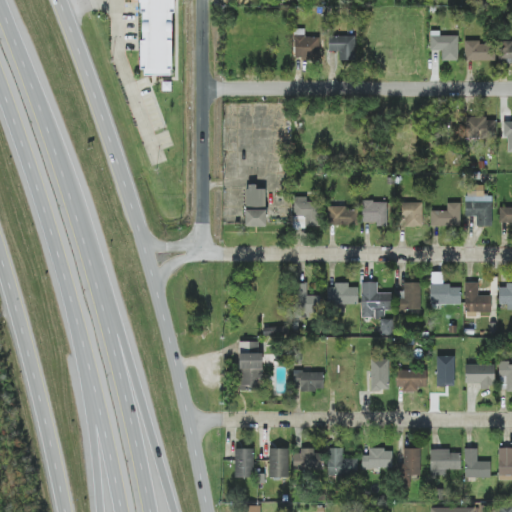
[(139,0),(139,3),(140,3),(140,13),(143,13),(143,41),(140,41),(140,69),(144,69),(144,76),(170,76),(170,69),(172,69),(172,13),(174,13),(174,0),(139,0)]
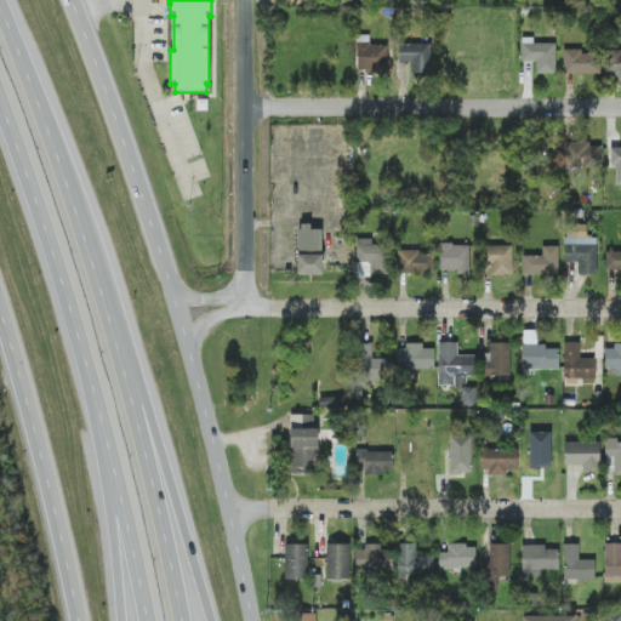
[(536,62),(536,74),(556,74),(556,44),(534,44),(534,38),(523,38),(522,61),(536,62)]
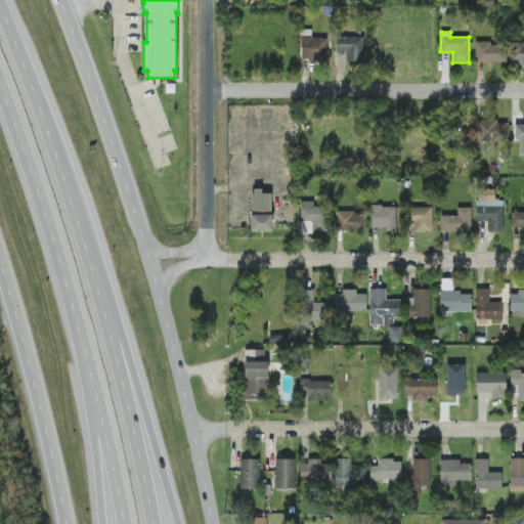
[(302,61),(328,60),(326,37),(301,37),(302,61)]
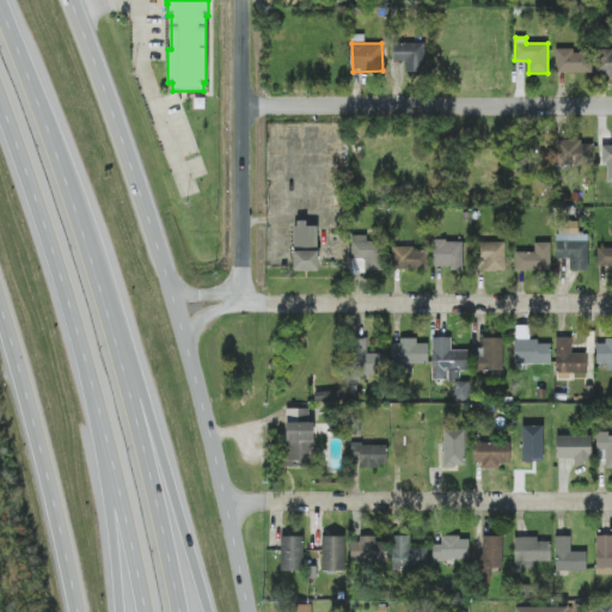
[(393,62),(407,62),(407,72),(426,72),(426,43),(393,43),(393,62)]
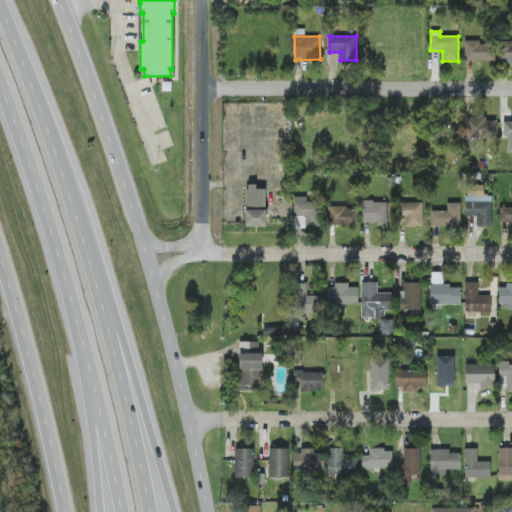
[(511,40),(500,41),(500,63),(511,62),(511,40)]
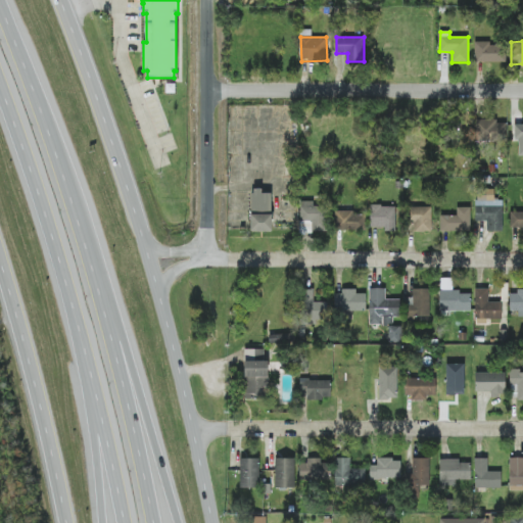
[(475,42),(475,62),(507,62),(506,45),(490,45),(490,42),(475,42)]
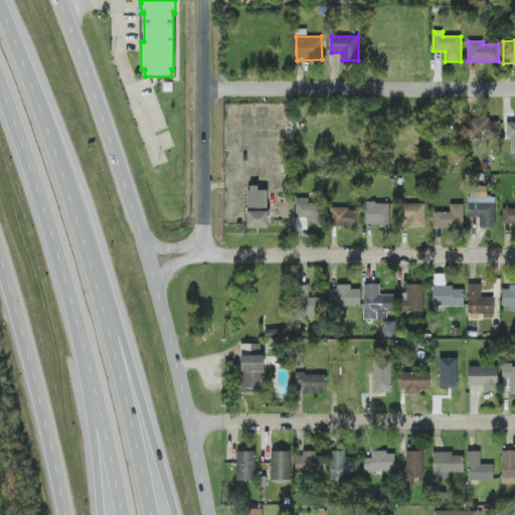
[(467,120),(468,140),(496,139),(496,119),(467,120)]
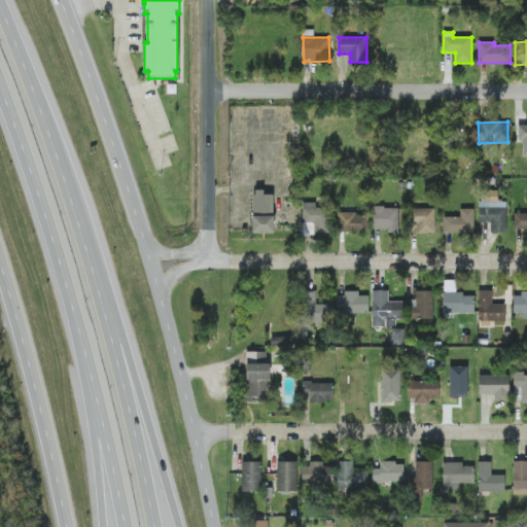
[(526,156),(526,124),(519,125),(518,143),(523,143),(522,157),(526,156)]
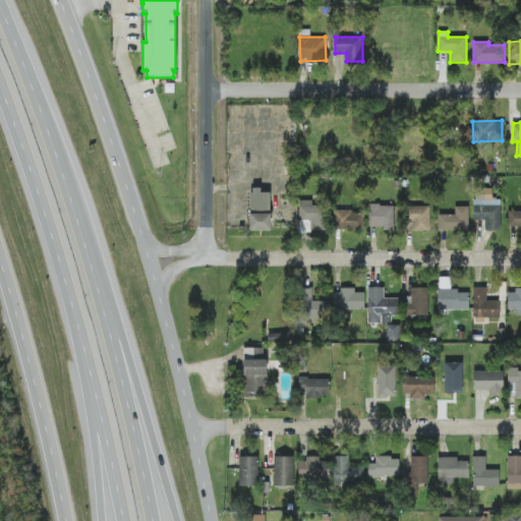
[(271,192),(262,192),(262,188),(251,188),(251,212),(271,212),(271,192)]
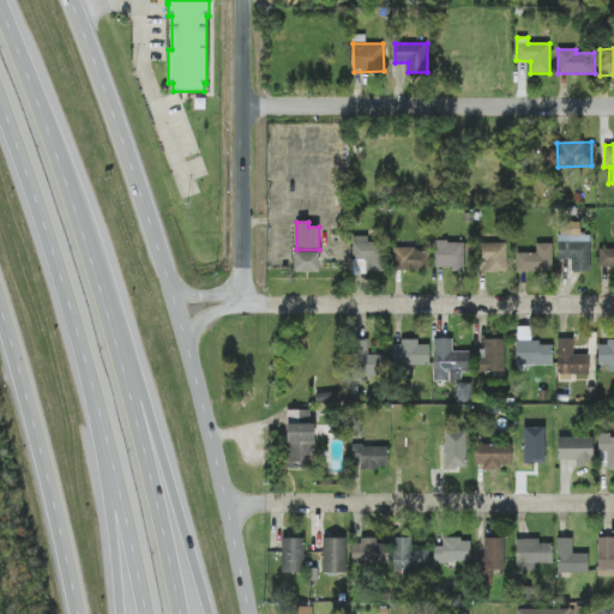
[(559,260),(571,259),(572,271),(590,271),(590,235),(571,235),(571,230),(558,230),(559,260)]
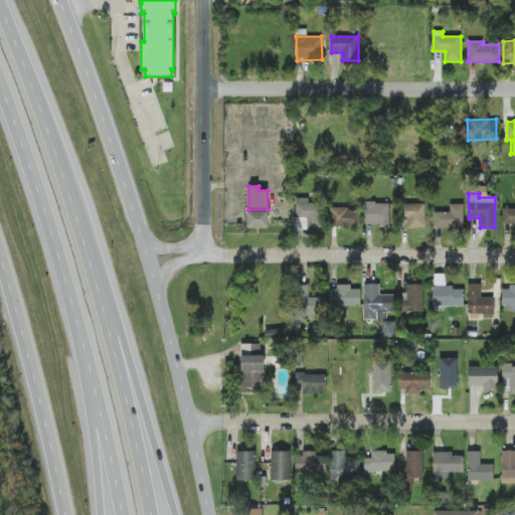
[(296,228),(319,228),(319,203),(307,203),(307,197),(295,197),(296,228)]
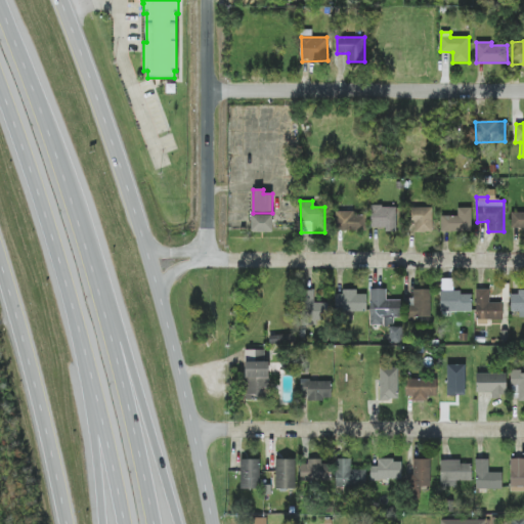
[(369,227),(385,228),(385,231),(396,231),(396,207),(370,206),(369,227)]
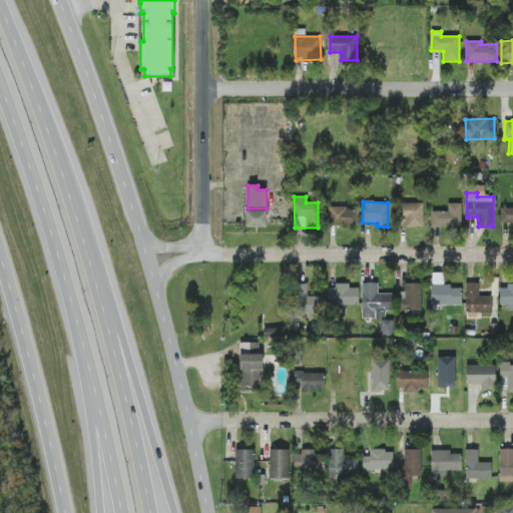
[(404,227),(424,227),(423,202),(404,203),(404,227)]
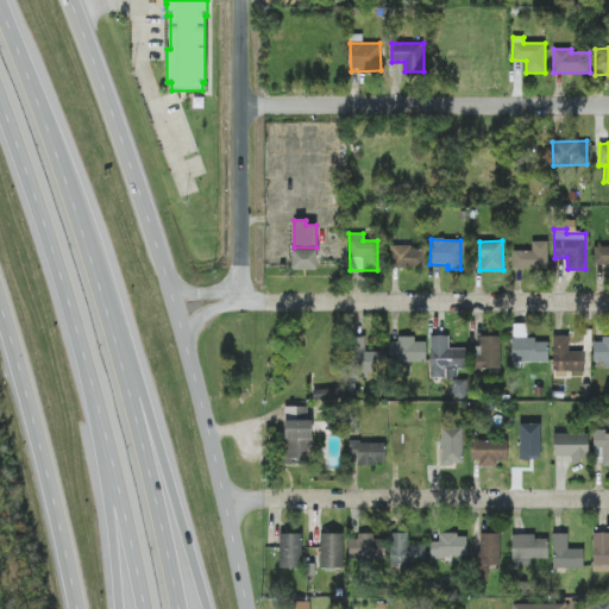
[(547,242),(532,242),(532,251),(513,251),(513,270),(548,269),(547,242)]
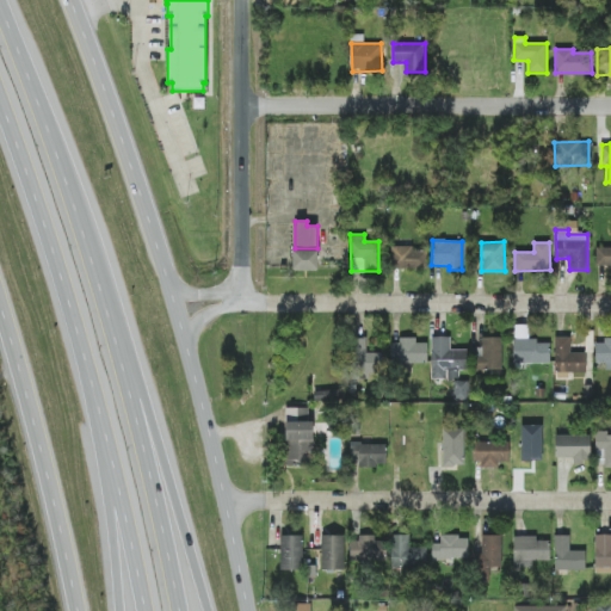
[(425,269),(425,248),(392,247),(392,269),(425,269)]
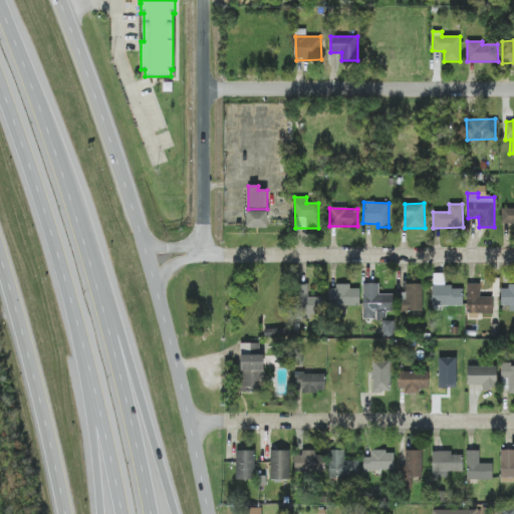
[(513,208),(501,209),(501,225),(513,225),(513,208)]
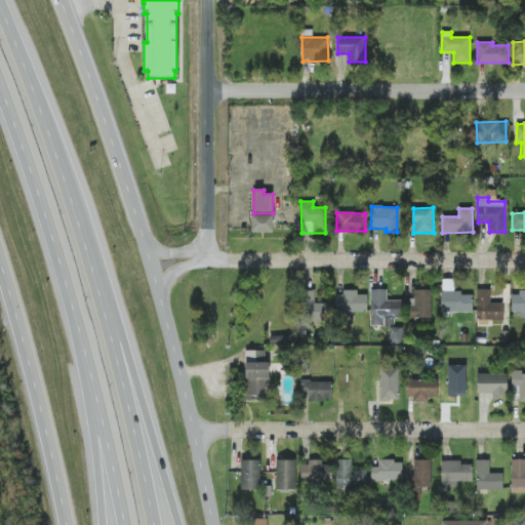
[(274,232),(273,215),(251,215),(252,233),(274,232)]
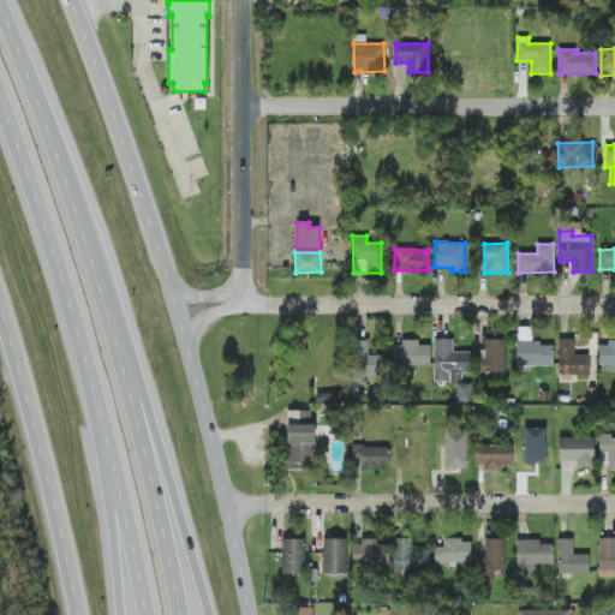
[(518,366),(554,366),(554,344),(532,344),(532,327),(518,327),(518,366)]
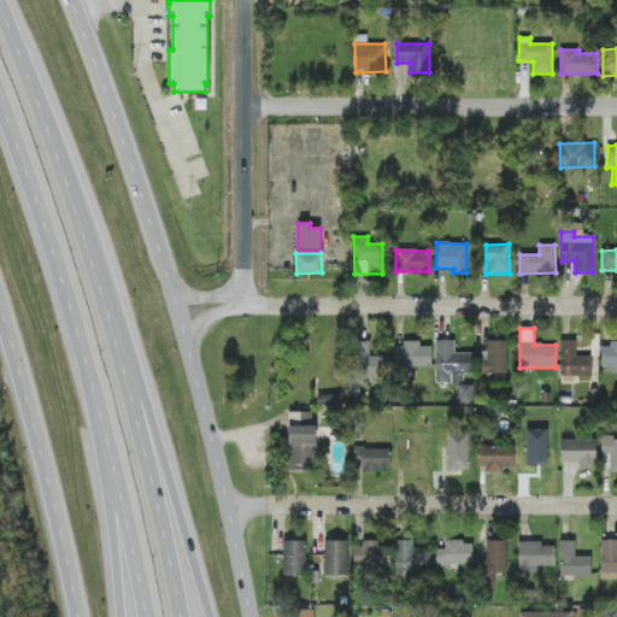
[(472,374),(471,353),(454,353),(454,340),(435,340),(436,383),(464,383),(464,374),(472,374)]
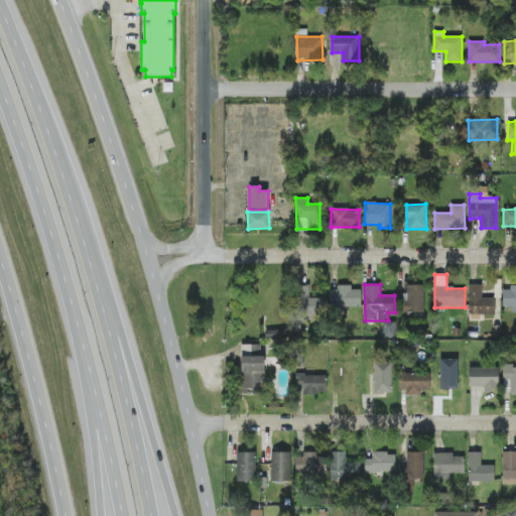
[(323,314),(321,297),(309,298),(309,285),(297,286),(298,319),(312,319),(312,315),(323,314)]
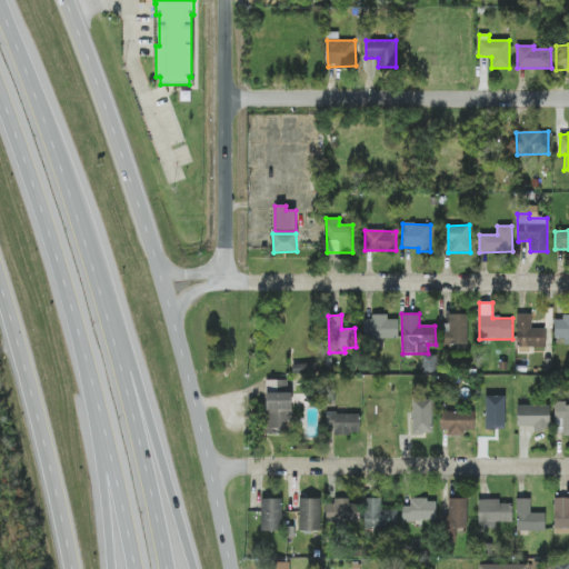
[(467,348),(468,315),(449,315),(449,333),(445,333),(445,348),(467,348)]
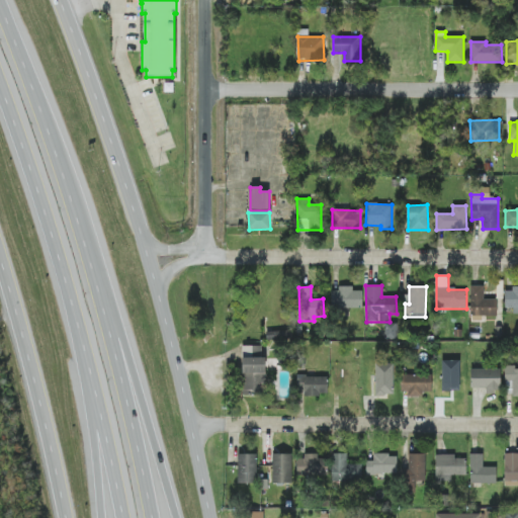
[(497,317),(497,299),(484,299),(484,286),(470,286),(470,320),(482,321),(482,317),(497,317)]
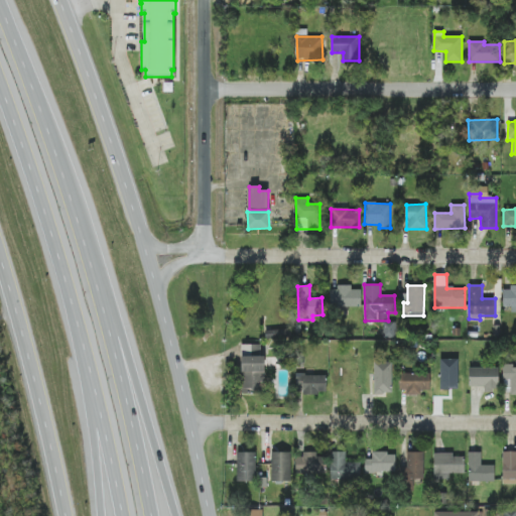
[(331,287),(331,307),(361,307),(361,289),(352,289),(352,286),(331,287)]
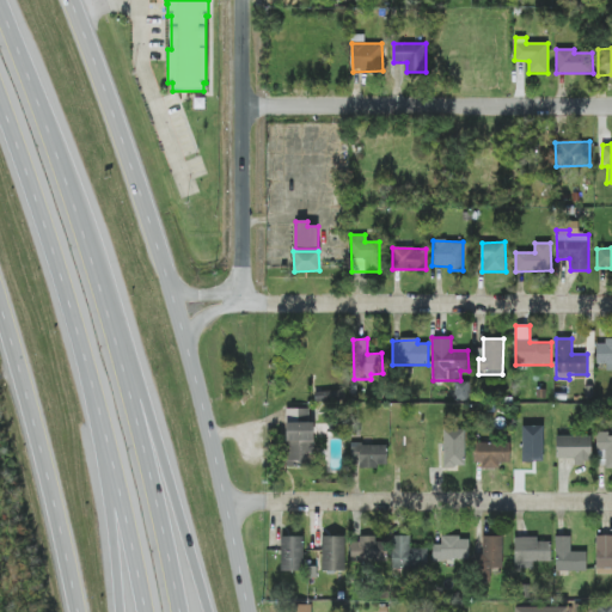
[(611,340),(597,341),(597,368),(611,367),(611,340)]
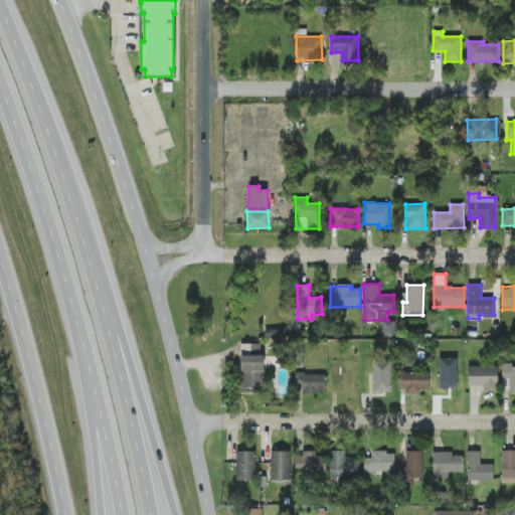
[(395,338),(396,322),(382,321),(382,337),(395,338)]
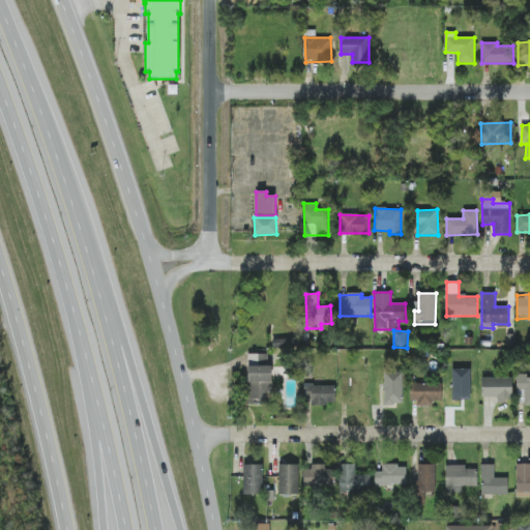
[(272,340),(273,348),(297,347),(297,339),(272,340)]
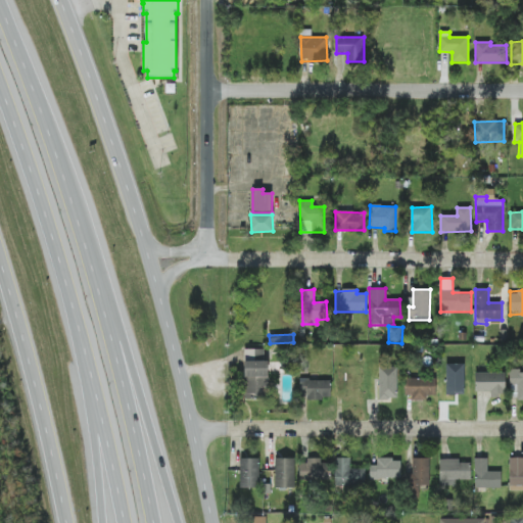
[(244,349),(245,398),(269,398),(268,360),(265,360),(265,349),(244,349)]
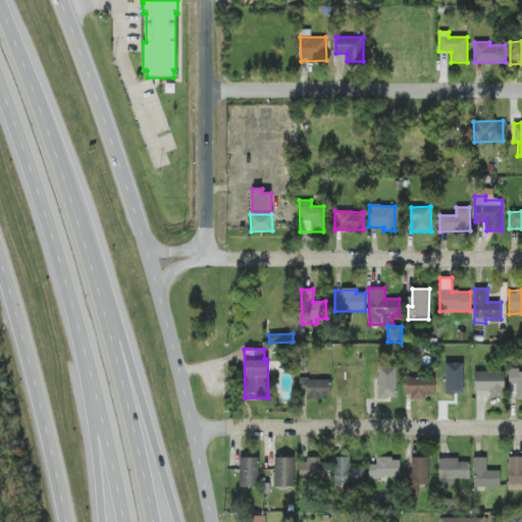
[(397,366),(378,366),(378,399),(397,399),(397,366)]
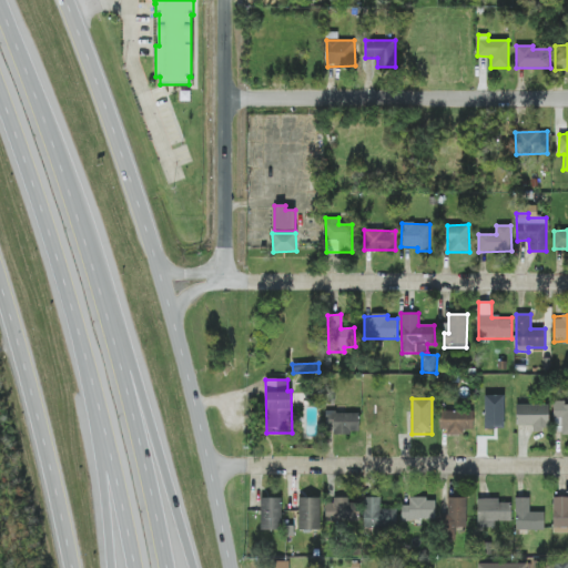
[(567,403),(554,403),(554,426),(563,426),(563,435),(567,434),(567,403)]
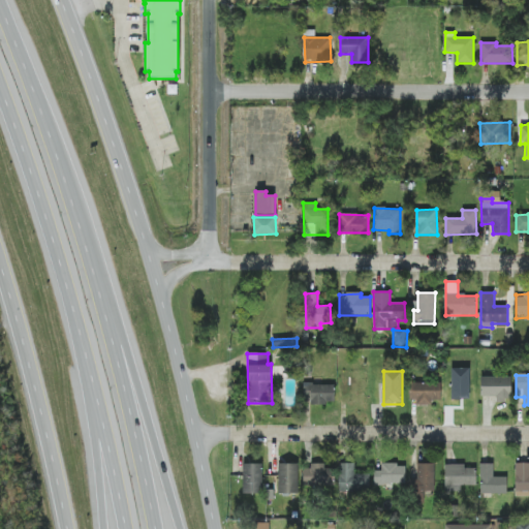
[(480,377),(480,397),(496,397),(496,401),(510,401),(511,377),(480,377)]
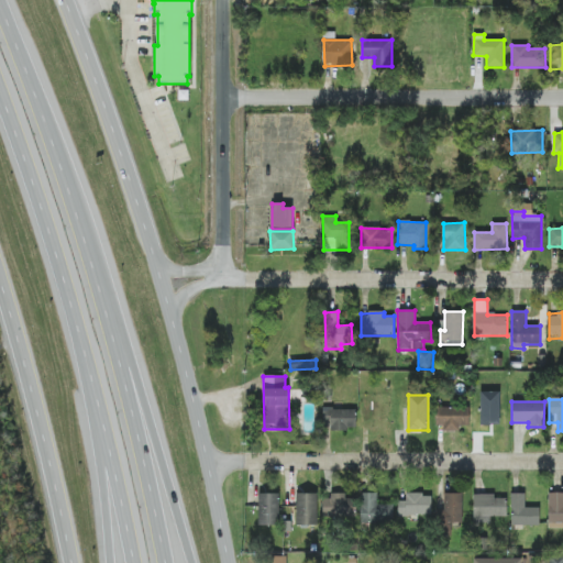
[(470,408),(437,407),(435,429),(460,429),(460,426),(468,426),(470,408)]
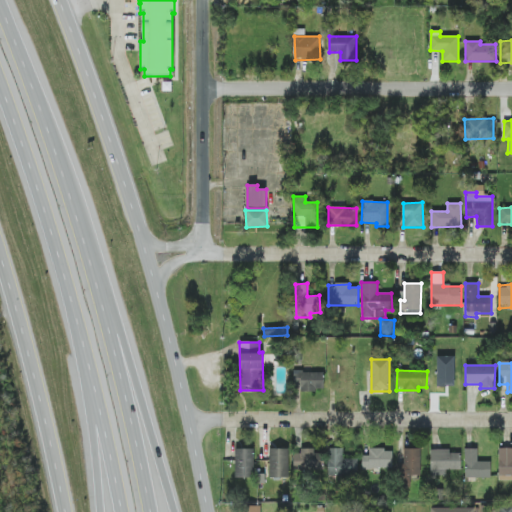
[(324,391),(324,372),(293,372),(293,391),(324,391)]
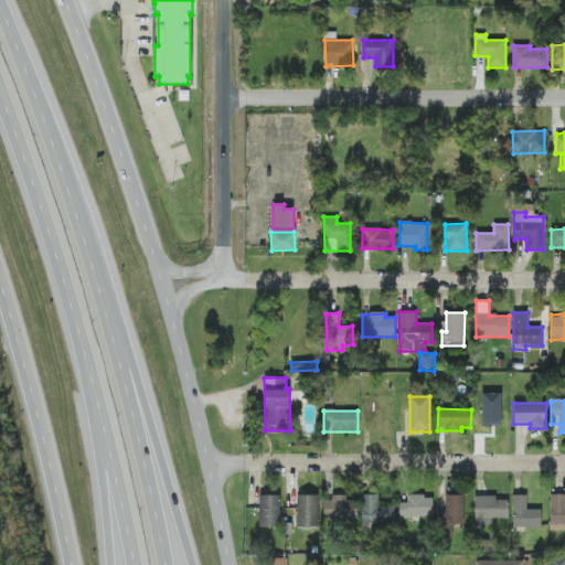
[(509,411),(476,411),(476,427),(491,427),(491,432),(509,433),(509,411)]
